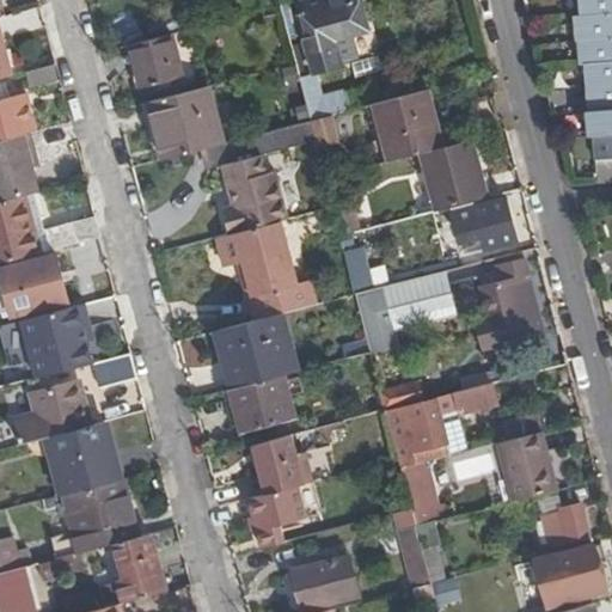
[(297,0),(301,14),(329,7),(326,0),(297,0)]
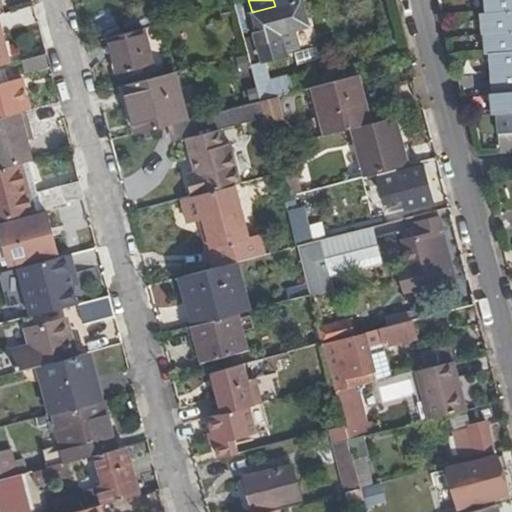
[(306,17),(301,0),(273,0),(275,6),(252,12),(257,31),(253,32),(261,60),(284,53),(278,31),(295,27),(293,20),(306,17)]
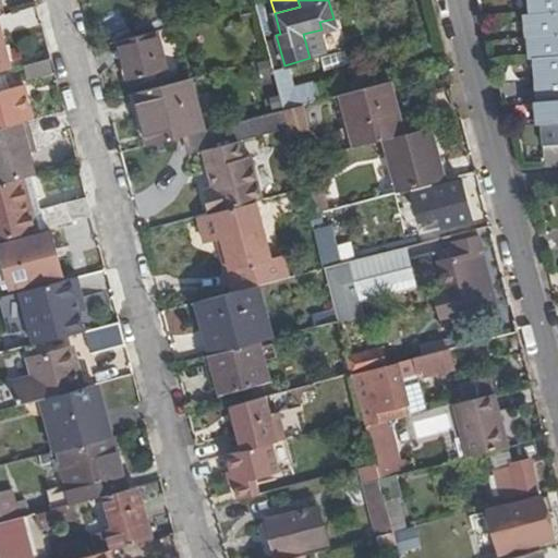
[(557,0),(526,0),(528,12),(557,9),(557,0)]
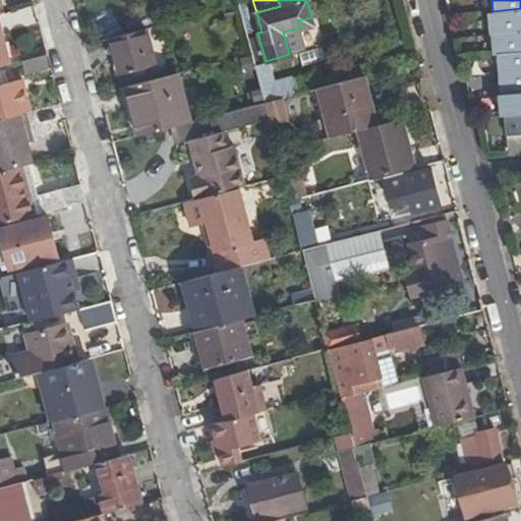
[(244,34),(257,32),(252,6),(240,9),(244,34)]
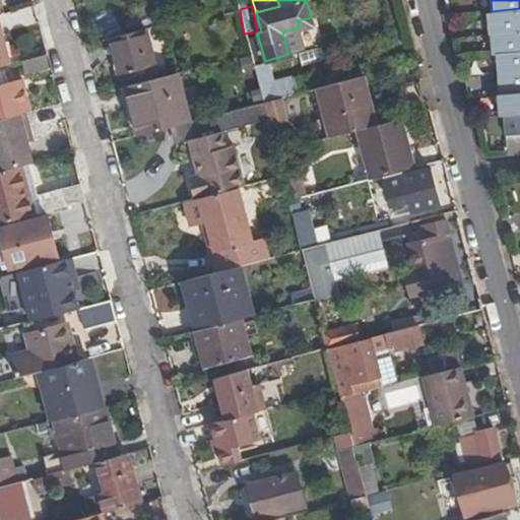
[(519,29),(519,8),(492,11),(486,12),(488,33),(490,33),(519,29)]
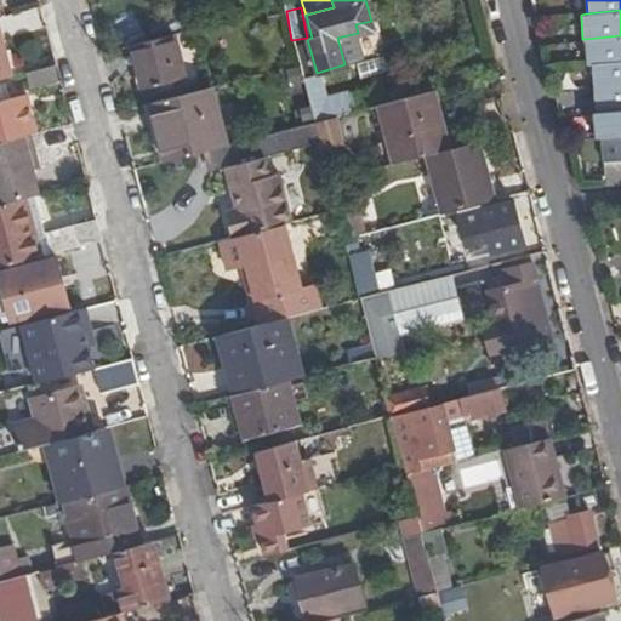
[(374,28),(371,21),(355,24),(358,33),(374,28)]
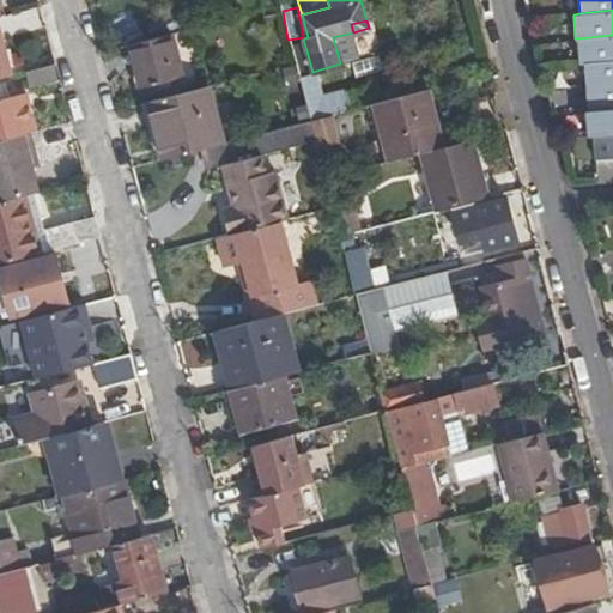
[(612,35),(577,38),(580,64),(582,64),(612,60),(612,35)]
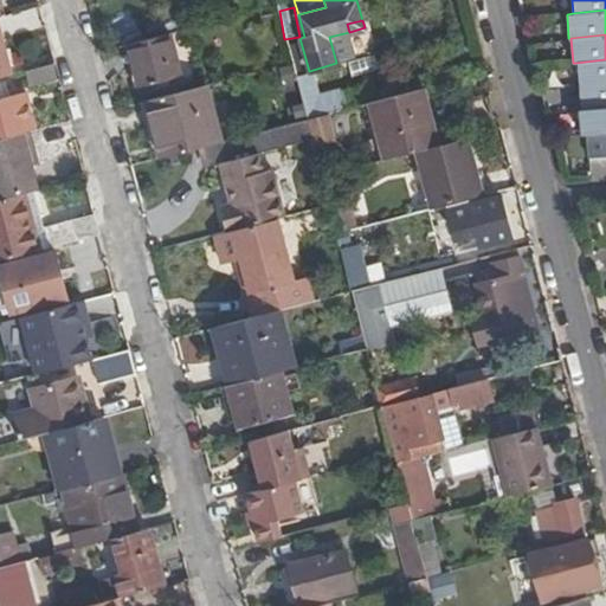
[(165,50),(160,36),(120,45),(131,90),(180,76),(173,47),(165,50)]
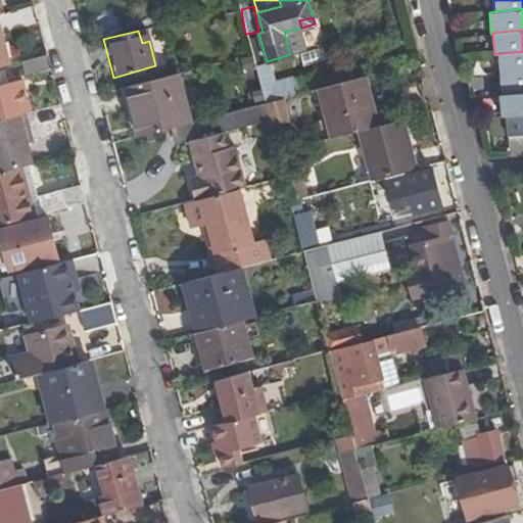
[(522,51),(496,54),(498,75),(522,73),(522,51)]
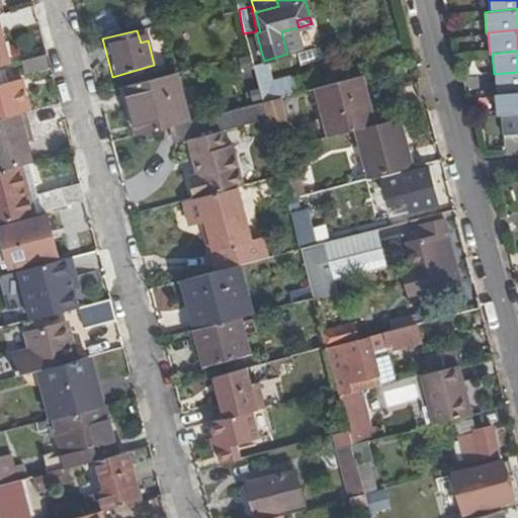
[(48,71),(44,54),(19,61),(23,77),(48,71)]
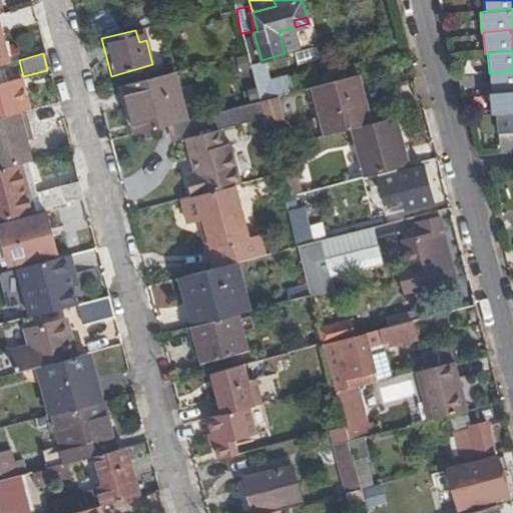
[(258,100),(293,91),(288,74),(269,79),(264,61),(248,65),(251,76),(258,100)]
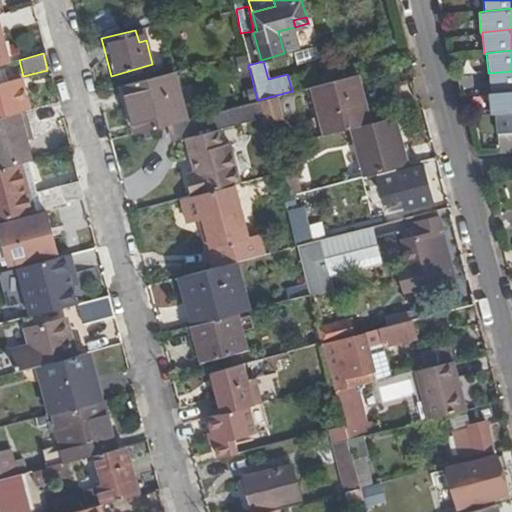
[(124,83),(136,133),(172,124),(188,119),(175,70),(124,83)]
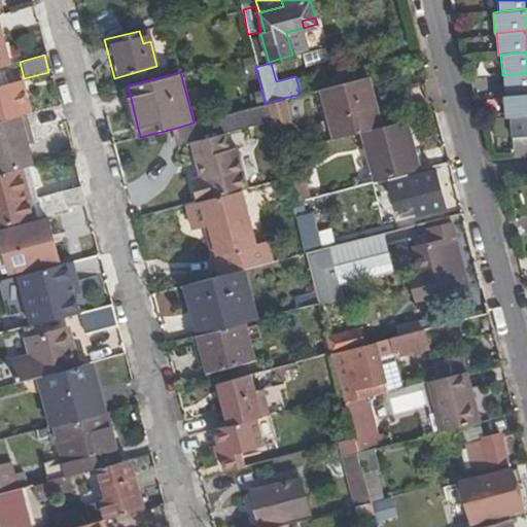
[(526,73),(502,75),(504,95),(526,93),(526,73)]
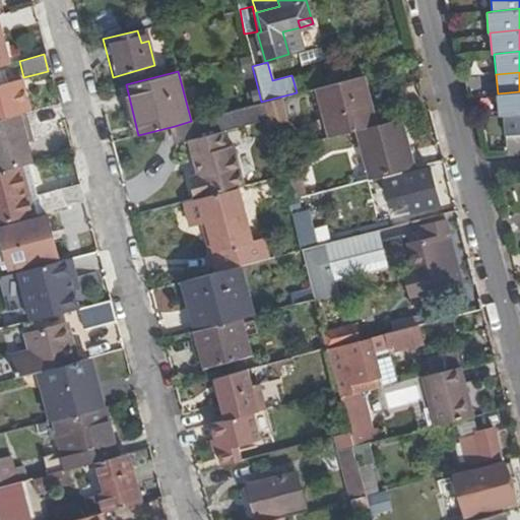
[(372,105),(365,75),(297,92),(261,102),(266,118),(274,151),(324,138),(359,129),(383,122),(377,103),(372,105)]
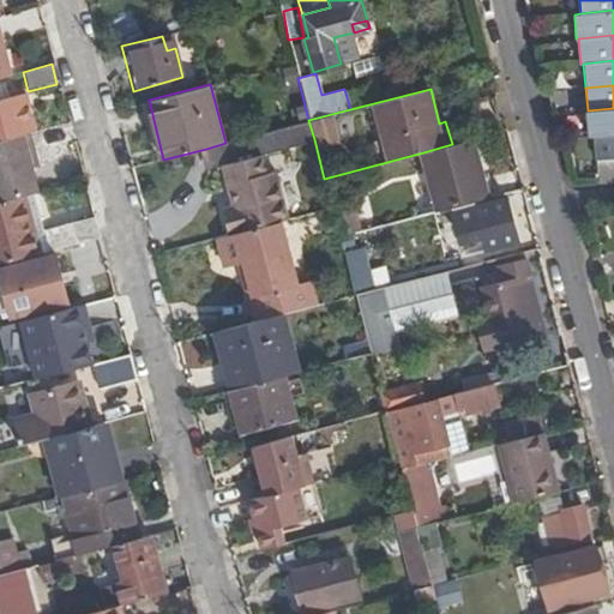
[(301,91),(288,95),(296,124),(308,120),(301,91)]
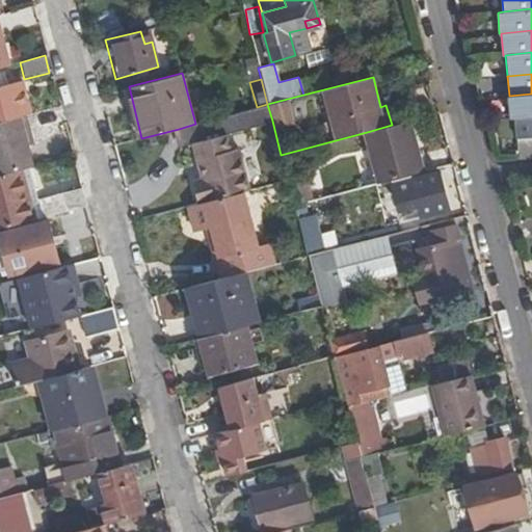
[(0,121),(24,115),(29,114),(20,81),(6,85),(0,86),(0,121)]
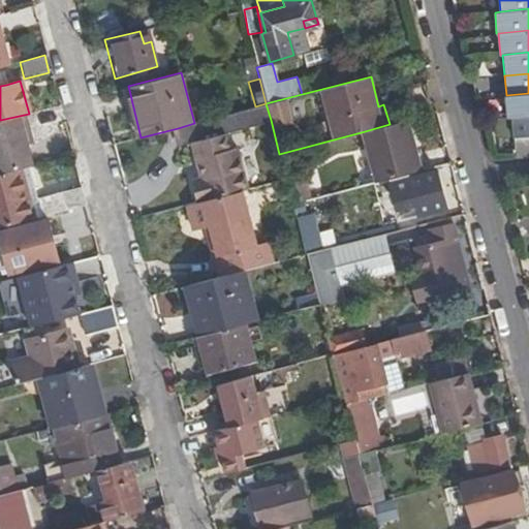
[(528,114),(528,93),(506,95),(504,96),(505,116),(510,116),(528,114)]
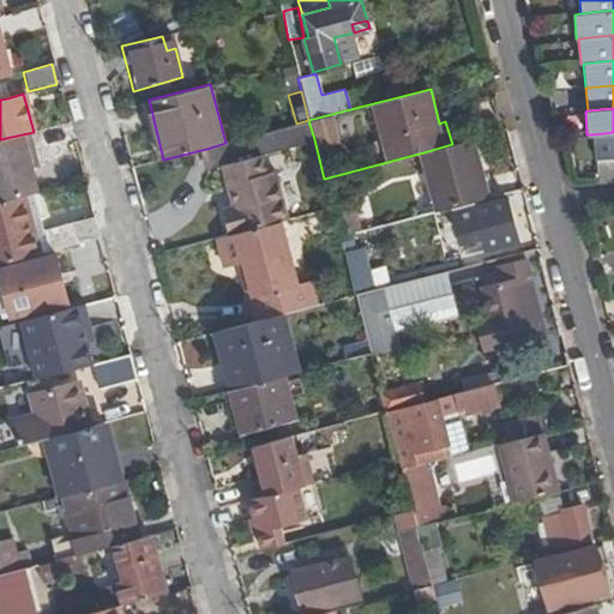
[(226,143),(206,149),(212,169),(221,167),(232,208),(220,210),(227,236),(286,221),(271,170),(264,173),(258,156),(314,139),(308,120),(296,124),(226,143)]
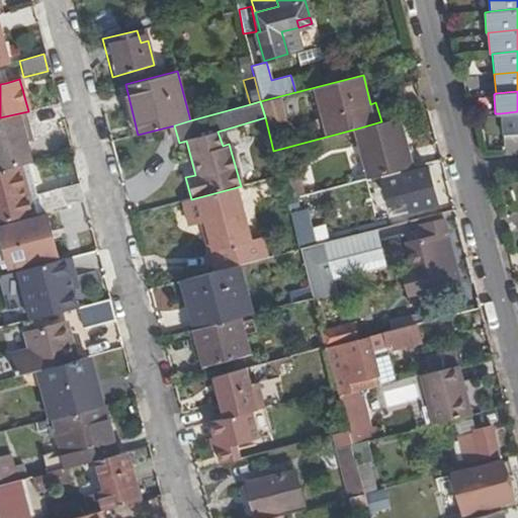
[(517,111),(500,113),(501,133),(517,132),(517,111)]
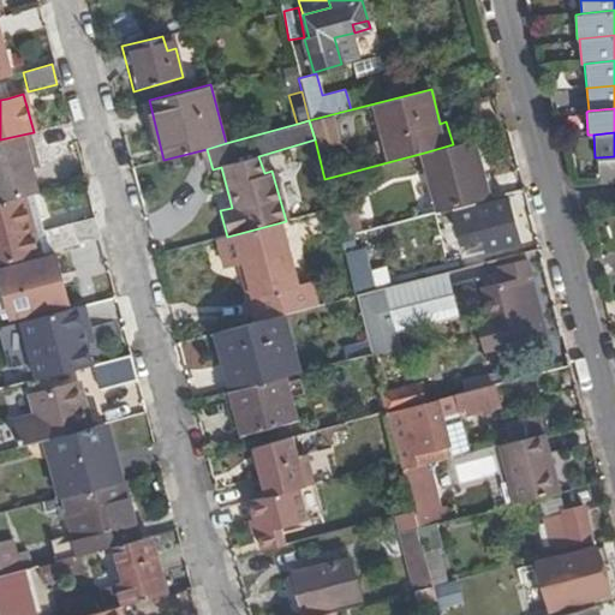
[(0,203),(36,193),(30,171),(27,153),(33,151),(28,133),(0,139),(0,203)]
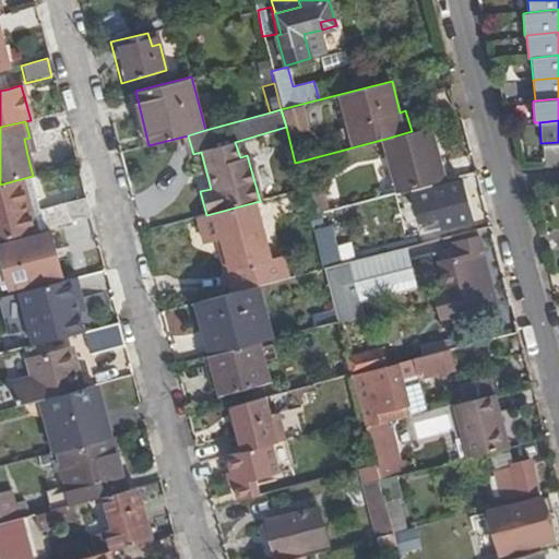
[(444,180),(431,127),(412,131),(385,139),(400,193),(444,180)]
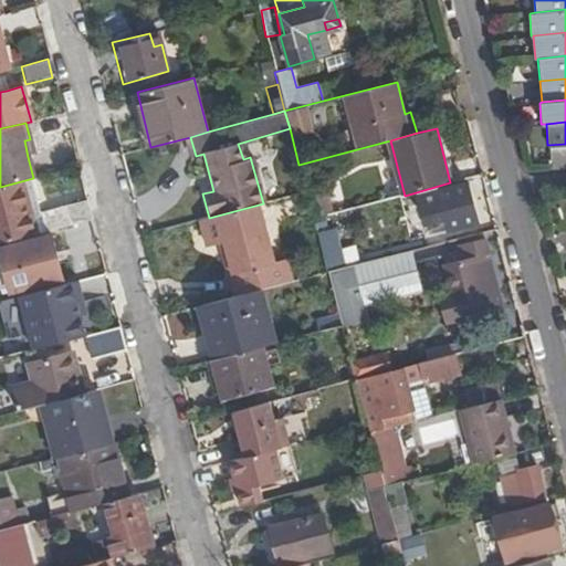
[(30,139),(24,140),(28,157),(34,155),(30,139)]
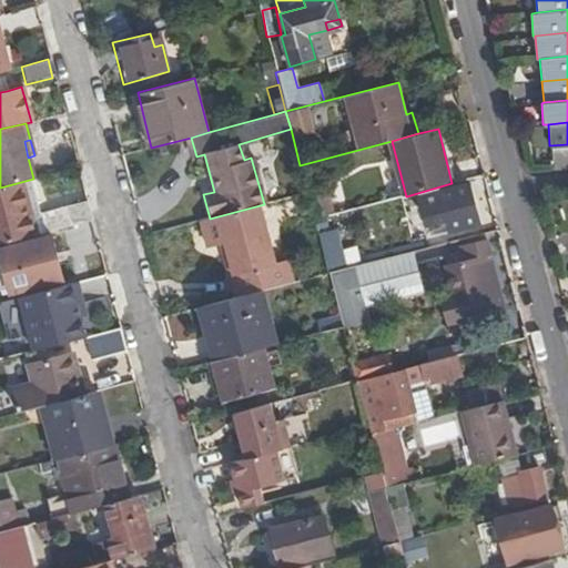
[(567,165),(567,144),(549,145),(551,166),(567,165)]
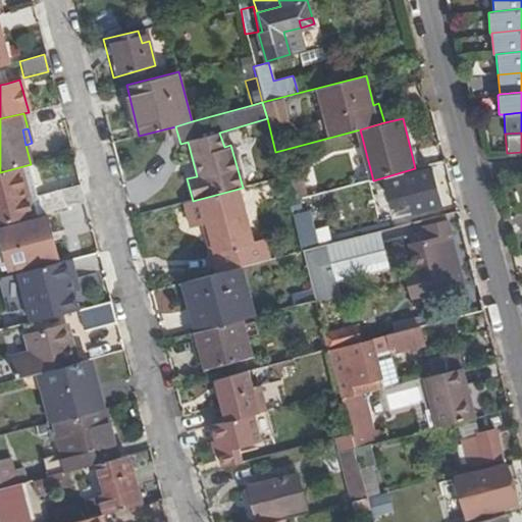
[(439,205),(429,168),(390,178),(394,192),(406,189),(412,211),(439,205)]
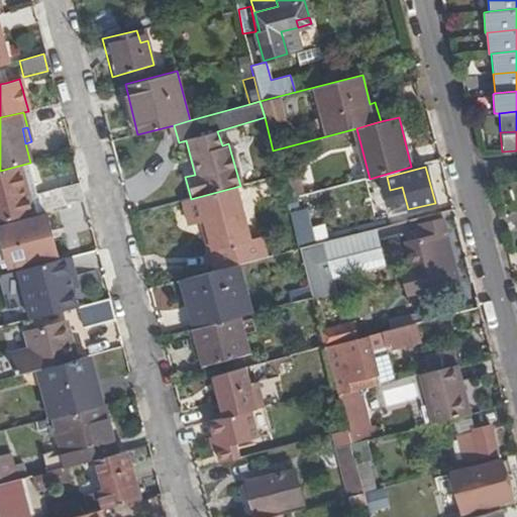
[(295,170),(279,174),(280,175),(286,200),(302,195),(295,170)]
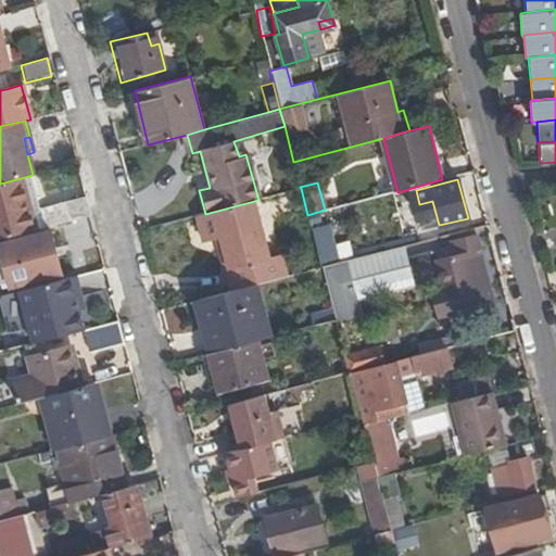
[(0,239),(36,229),(24,184),(0,189),(0,239)]
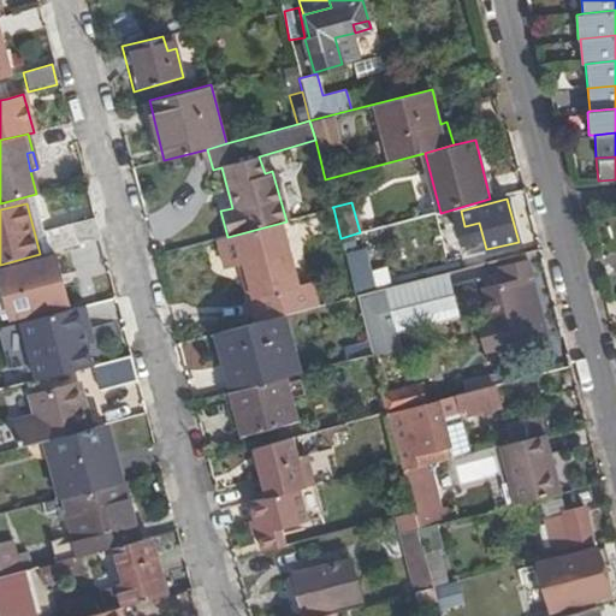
[(247,262),(261,320),(280,315),(321,304),(315,280),(301,284),(286,221),(227,237),(221,238),(229,267),(247,262)]
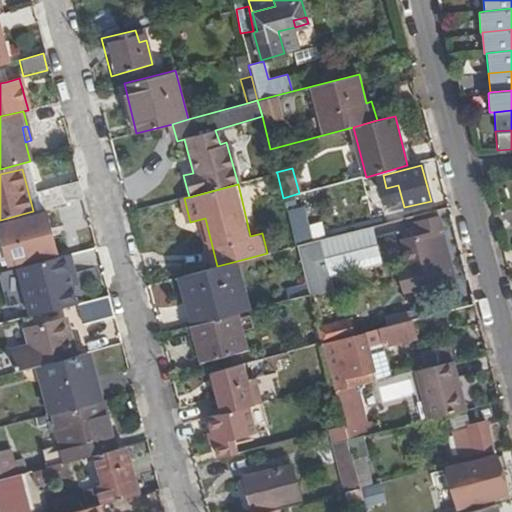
[(82,198),(43,208),(44,214),(48,230),(88,219),(82,198)]
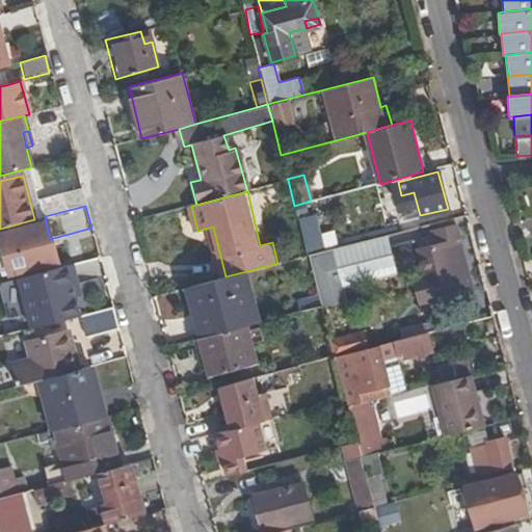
[(46,222),(27,228),(37,267),(56,262),(50,239),(46,222)]
